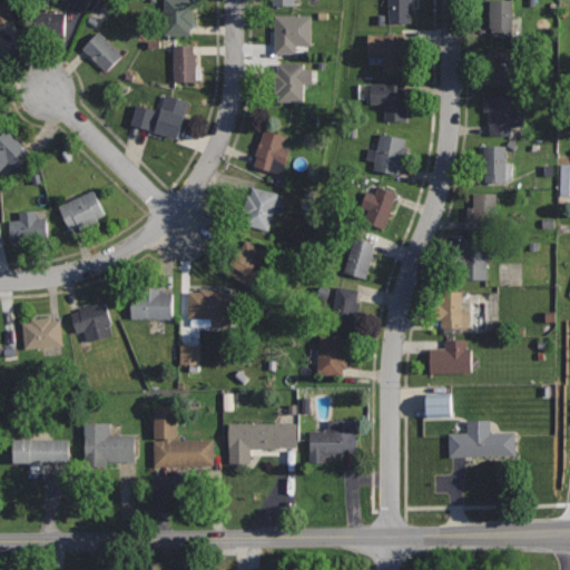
[(99,0),(69,0),(91,13),(99,0)]
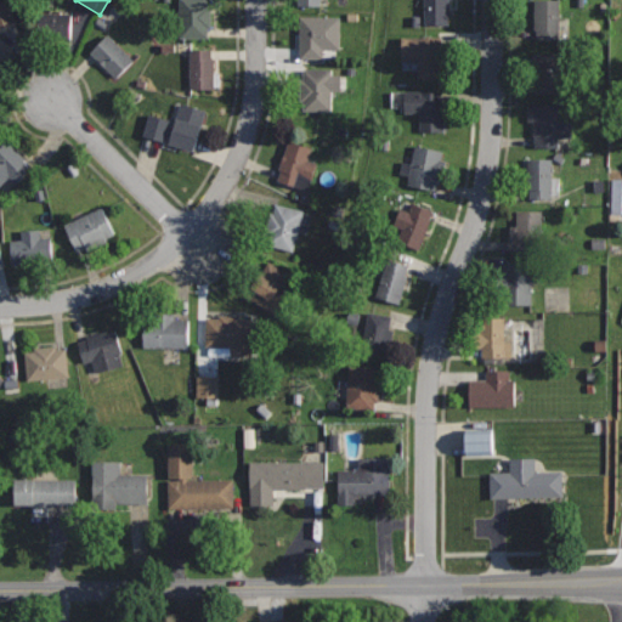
[(208,0),(177,0),(179,38),(209,37),(209,27),(211,27),(211,4),(209,5),(208,0)]
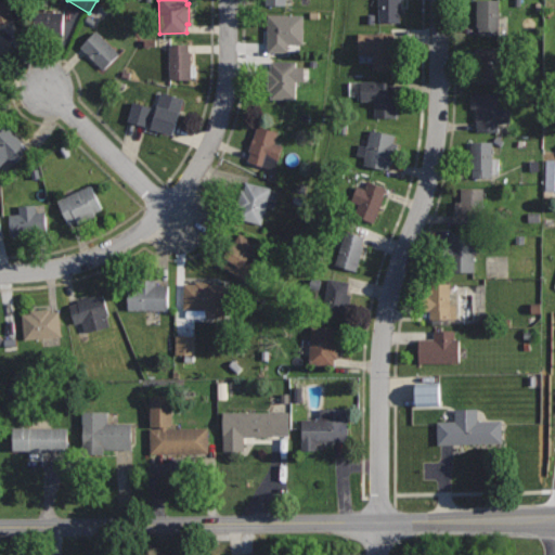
[(400,0),(378,0),(379,22),(401,21),(400,0)]
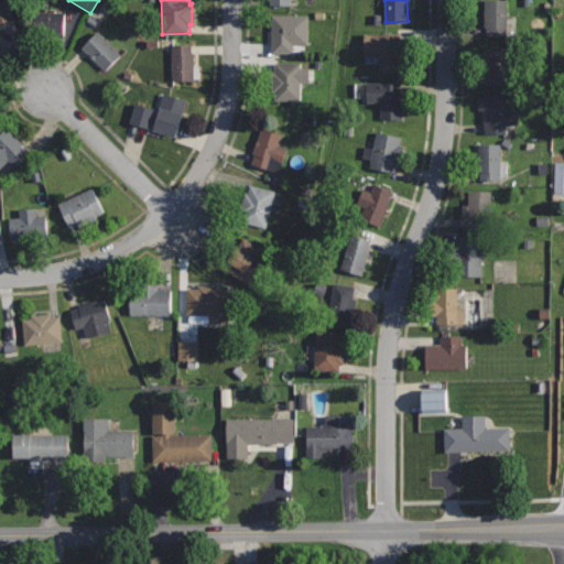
[(508,0),(484,0),(484,34),(508,34),(508,0)]
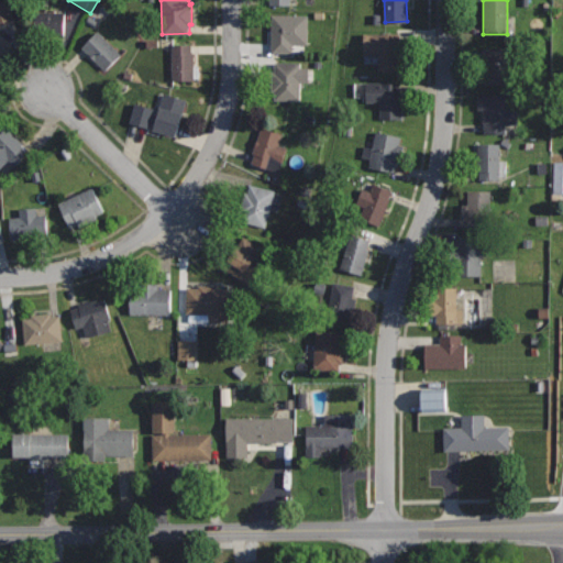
[(0,21),(1,26),(21,22),(15,2),(0,4),(0,21)]
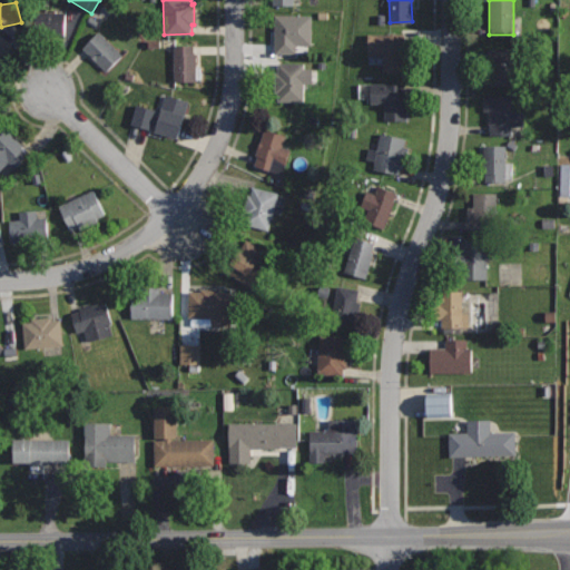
[(66,12),(30,10),(28,32),(65,35),(66,12)]
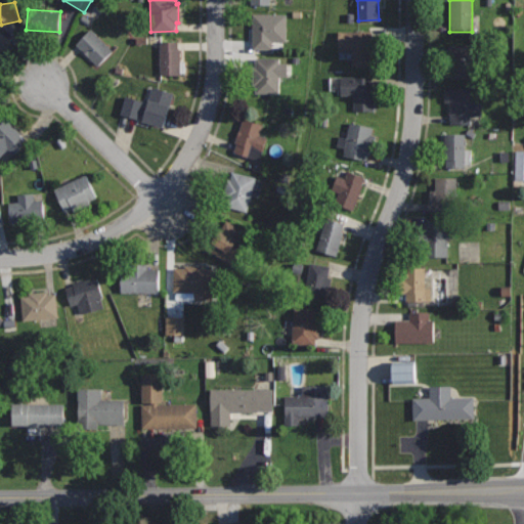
[(287,13),(253,13),(253,49),(273,48),(273,42),(287,42),(287,13)]
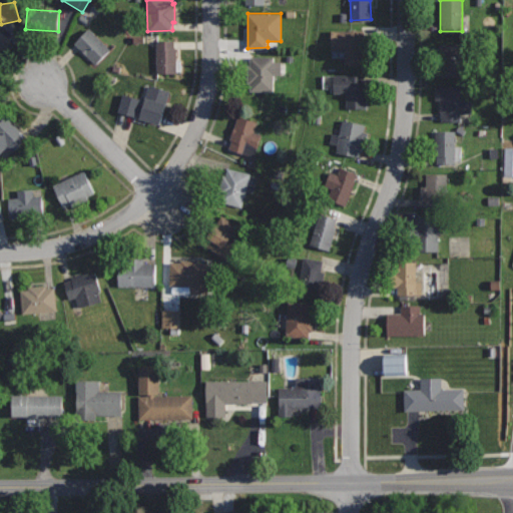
[(90,27),(75,42),(96,63),(111,48),(90,27)]
